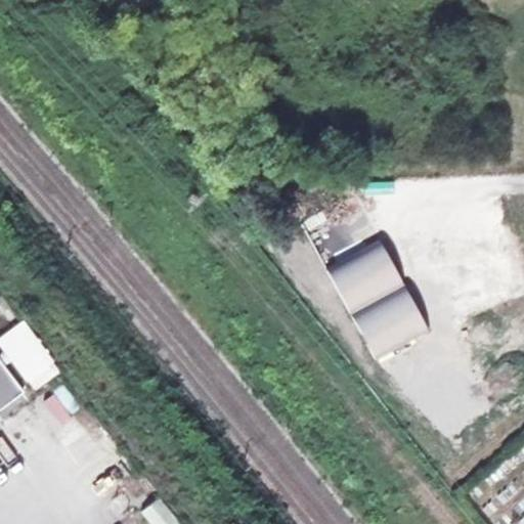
[(376,233),(328,273),(360,314),(409,273),(376,233)]
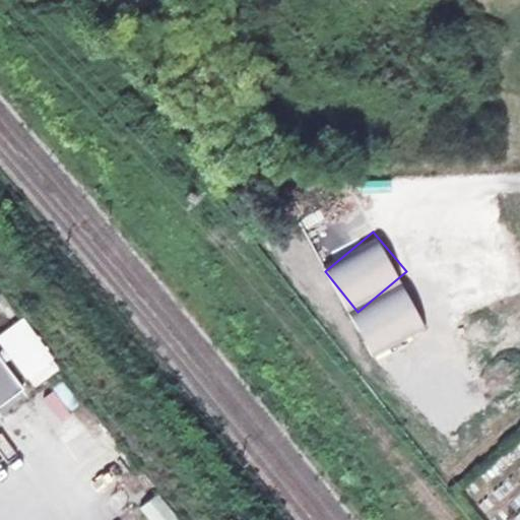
[(438,310),(406,271),(358,312),(390,351),(438,310)]
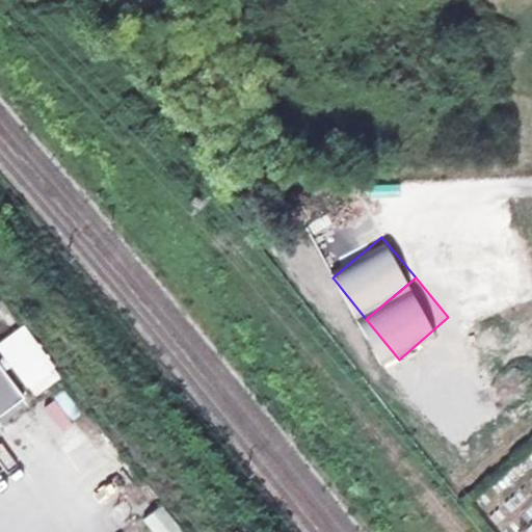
[(0,354),(32,398),(61,376),(22,324),(0,340),(0,354)]
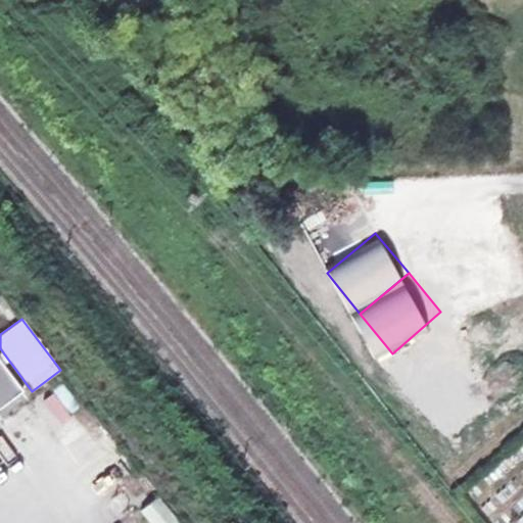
[(0,406),(22,390),(0,360),(0,406)]
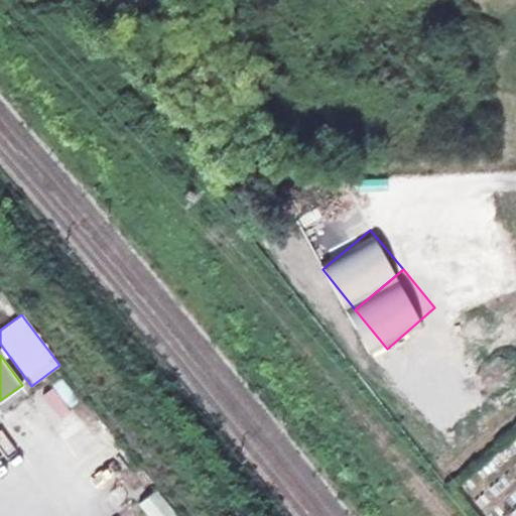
[(58,378),(40,395),(60,417),(79,400),(58,378)]
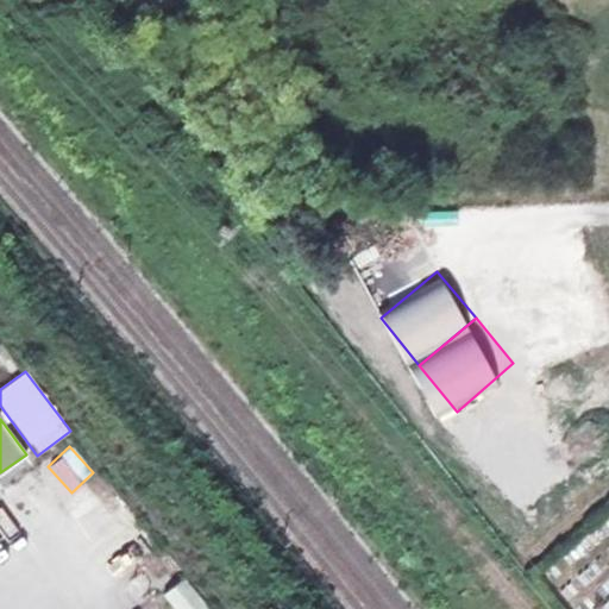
[(174,608),(208,608),(183,578),(163,595),(174,608)]
